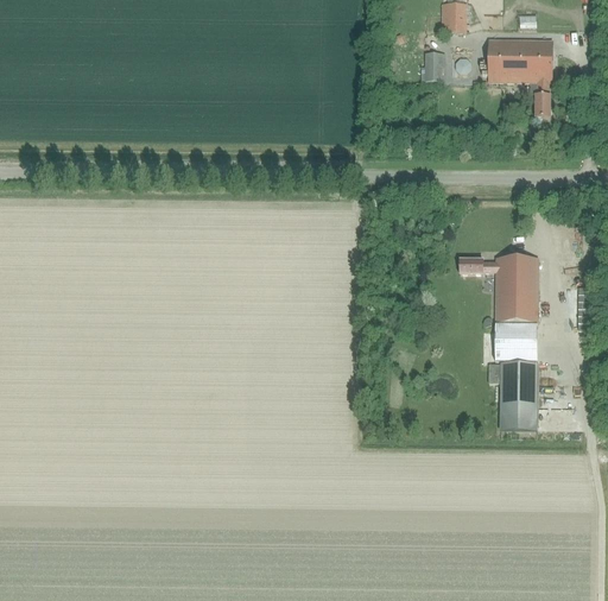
[(442,0),(442,30),(466,30),(466,0),(442,0)]
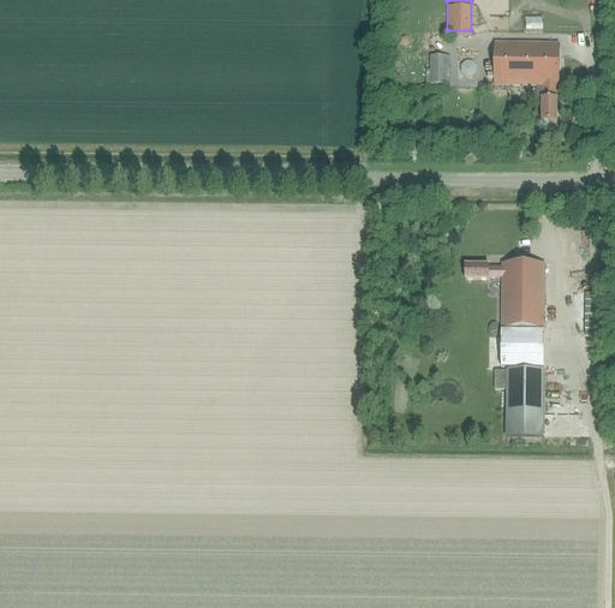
[(559,81),(559,39),(495,37),(494,79),(544,81),(543,93),(542,93),(542,115),(556,115),(556,93),(555,93),(555,81),(559,81)]
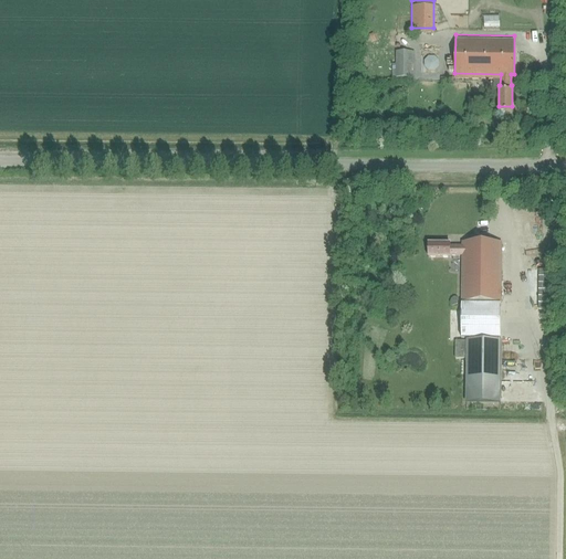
[(422,71),(436,71),(436,62),(443,61),(443,54),(441,54),(440,45),(435,45),(435,52),(421,52),(422,71)]
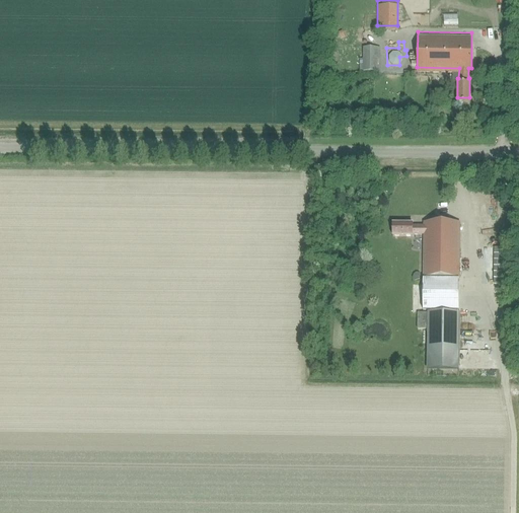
[(377,66),(378,43),(363,43),(363,54),(359,54),(359,66),(377,66)]
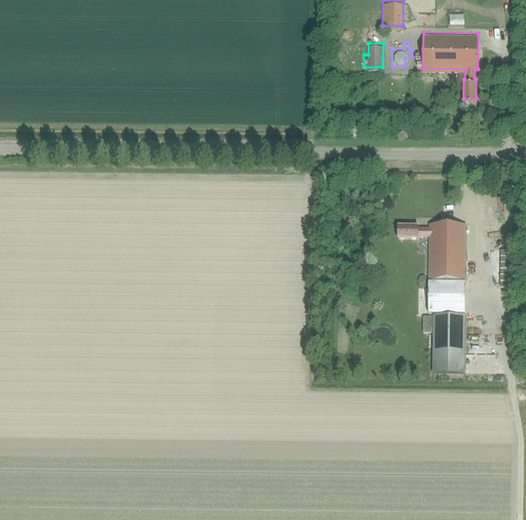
[(465,275),(465,221),(428,221),(428,224),(418,224),(418,222),(398,222),(398,234),(418,234),(418,233),(428,233),(428,275),(428,309),(437,309),(437,312),(422,312),(422,329),(434,329),(435,368),(465,368),(465,312),(465,275)]
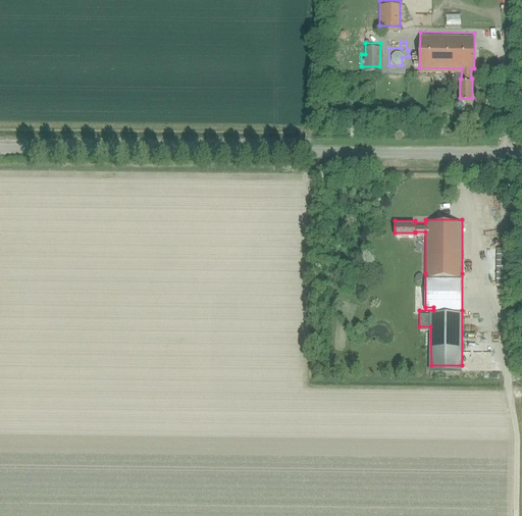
[(496,282),(502,291),(508,286),(501,277),(496,282)]
